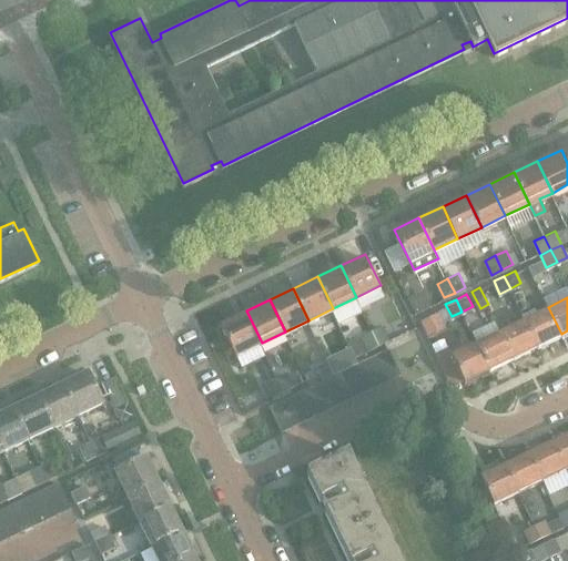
[(535,306),(521,313),(537,345),(561,334),(548,307),(538,312),(535,306)]
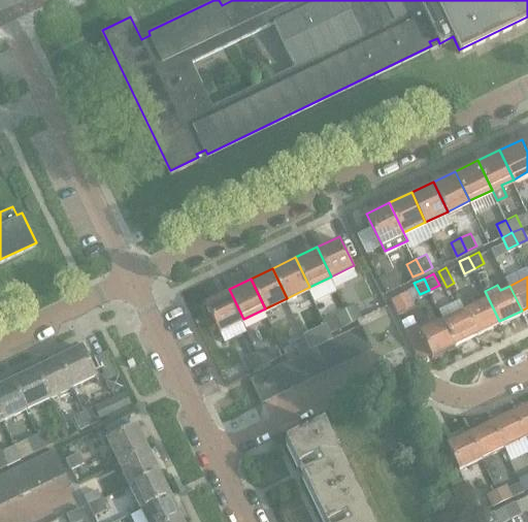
[(408,286),(390,295),(397,311),(416,301),(414,297),(408,286)]
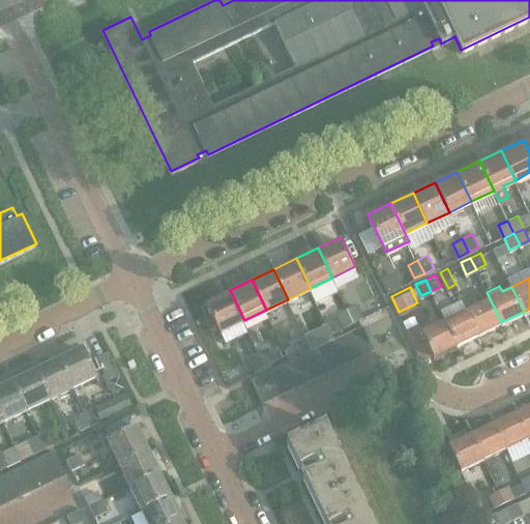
[(244,320),(230,290),(207,301),(222,331),(244,320)]
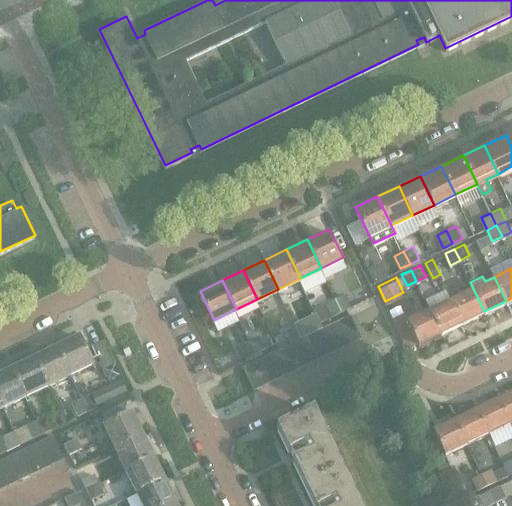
[(458,287),(461,293),(451,298),(463,322),(484,311),(470,282),(458,287)]
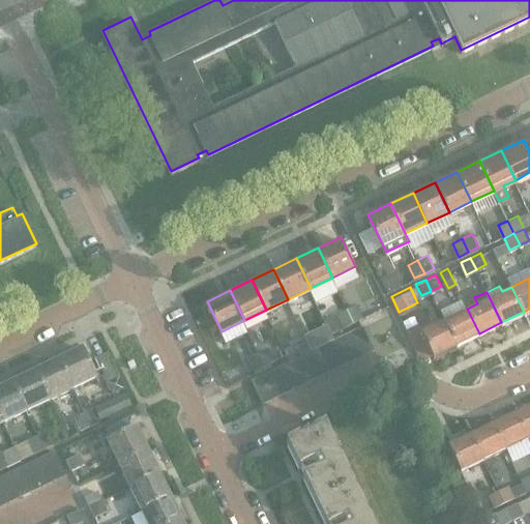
[(357,301),(348,307),(354,320),(363,315),(357,301)]
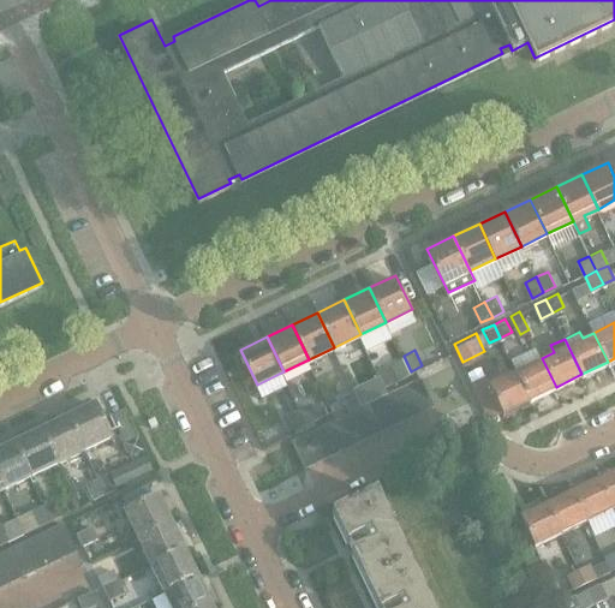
[(411,371),(404,356),(392,362),(399,376),(411,371)]
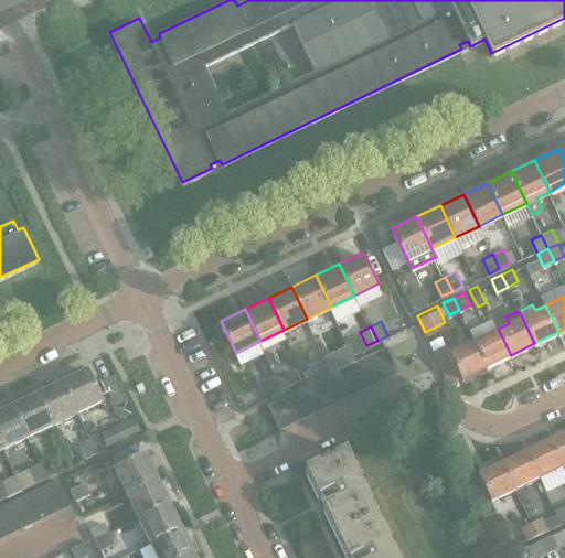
[(480,330),(471,333),(475,340),(487,366),(511,355),(498,329),(483,335),(480,330)]
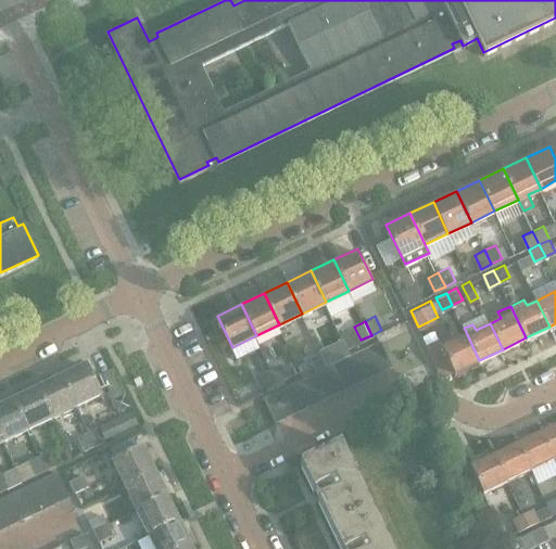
[(479,360),(467,334),(442,346),(455,372),(479,360)]
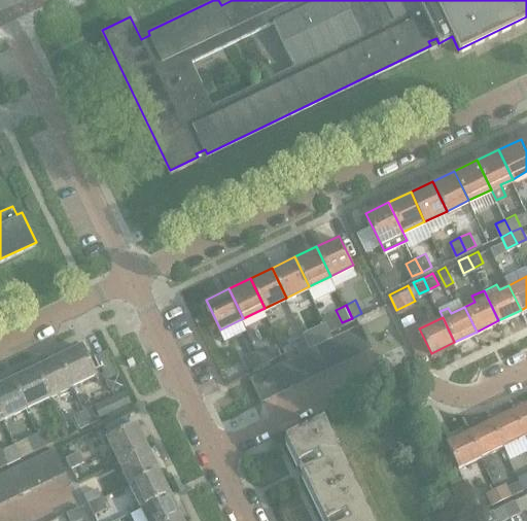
[(361,321),(350,327),(361,351),(373,346),(361,321)]
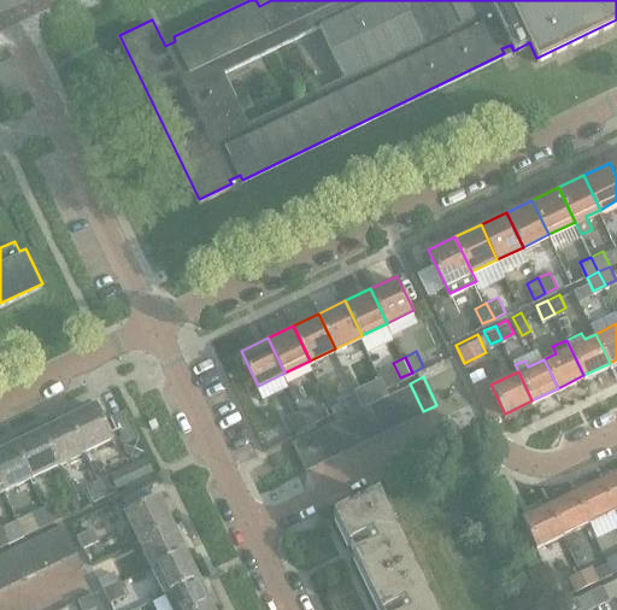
[(368,383),(357,389),(364,404),(375,399),(368,383)]
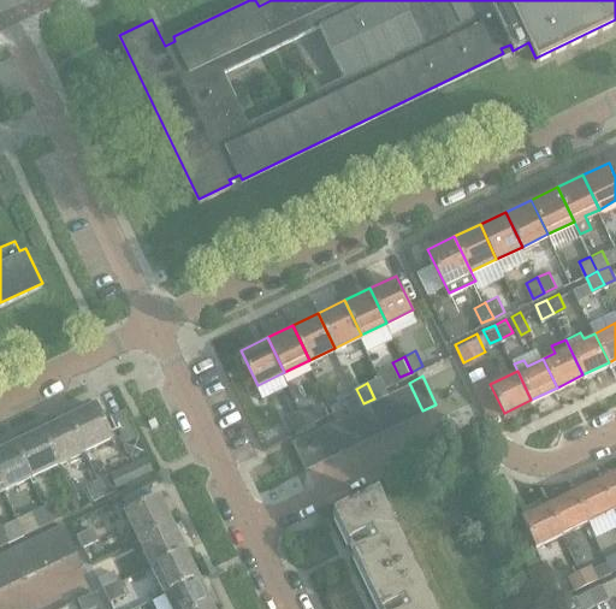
[(409,383),(396,389),(409,417),(422,411),(409,383)]
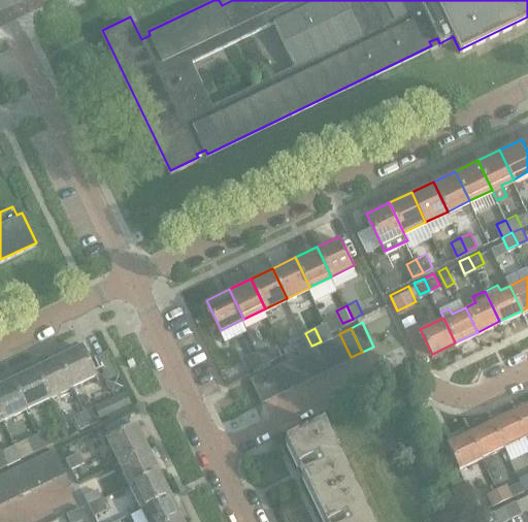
[(311,346),(305,333),(295,337),(301,351),(311,346)]
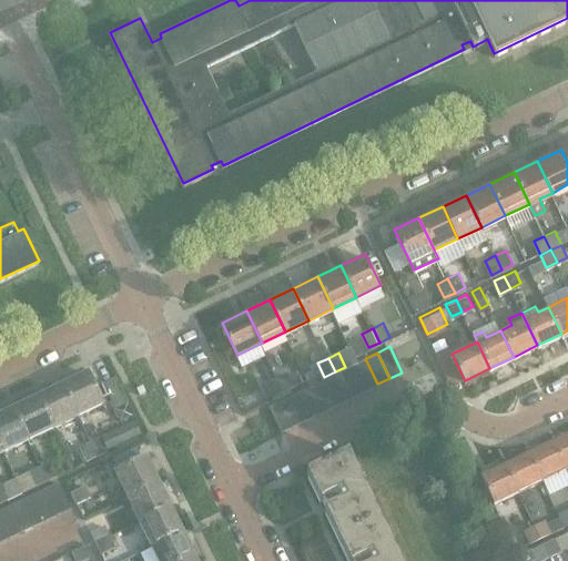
[(365,358),(354,364),(366,389),(377,384),(365,358)]
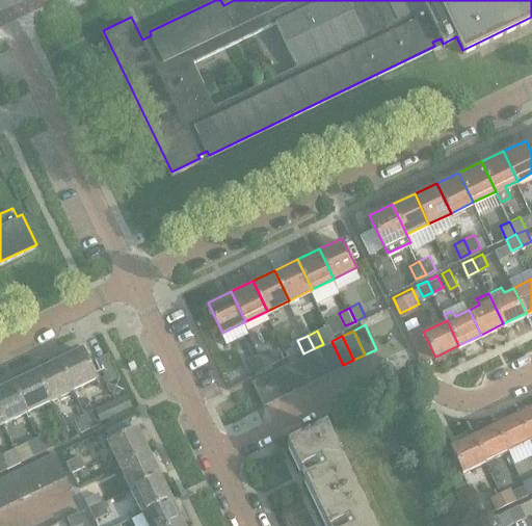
[(331,341),(320,346),(331,370),(343,365),(331,341)]
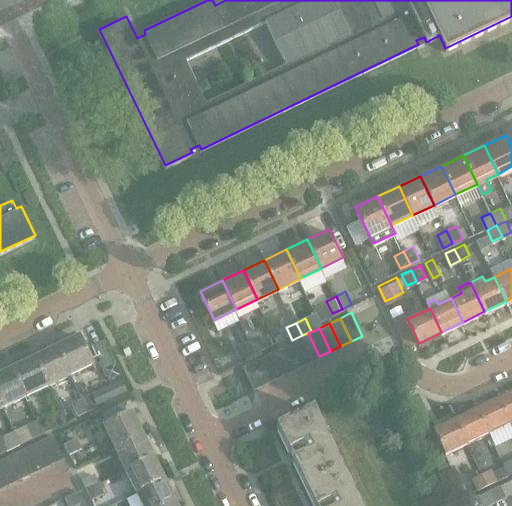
[(80,333),(57,344),(70,372),(93,361),(80,333)]
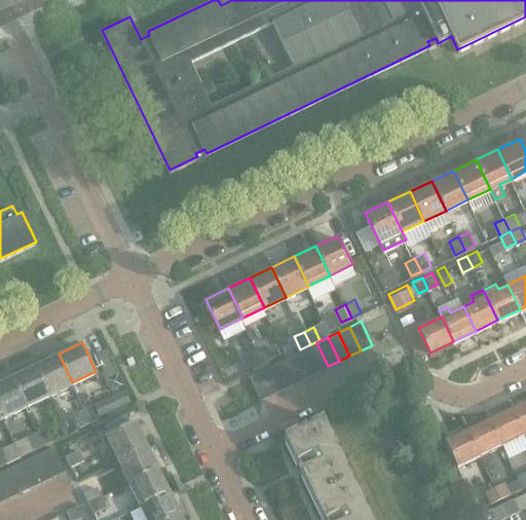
[(266,342),(257,346),(263,360),(273,355),(266,342)]
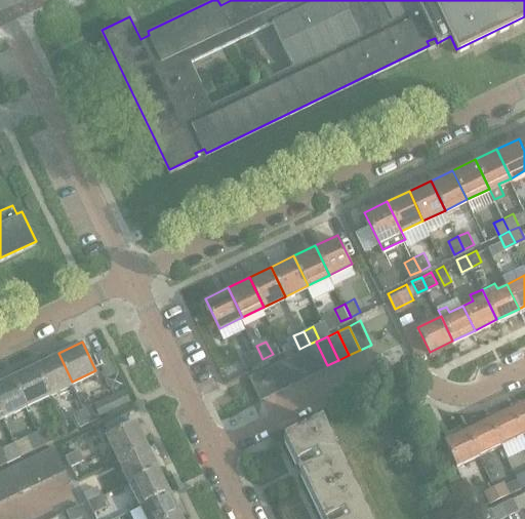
[(316,342),(305,347),(316,370),(327,365),(316,342)]
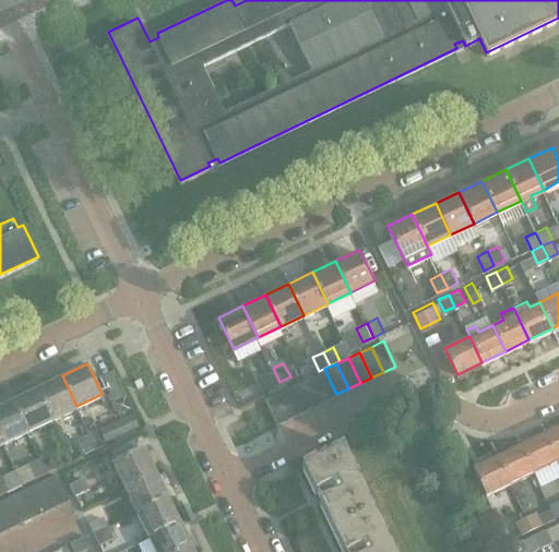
[(114,368),(102,373),(114,398),(126,393),(114,368)]
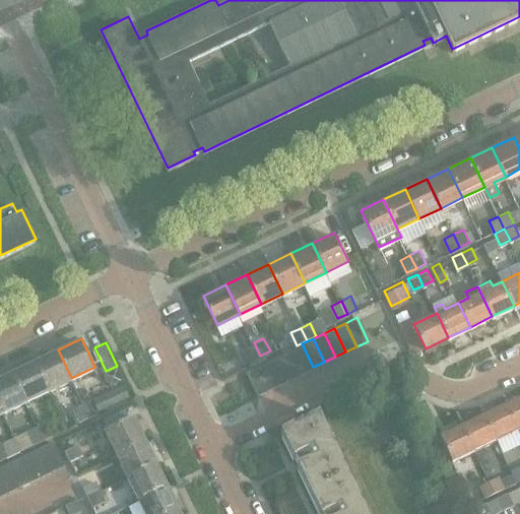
[(260,356),(254,342),(244,347),(250,361),(260,356)]
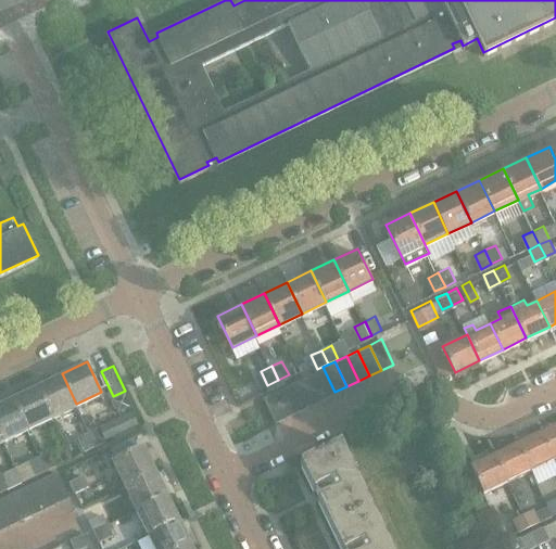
[(323,367),(312,372),(324,397),(335,392),(323,367)]
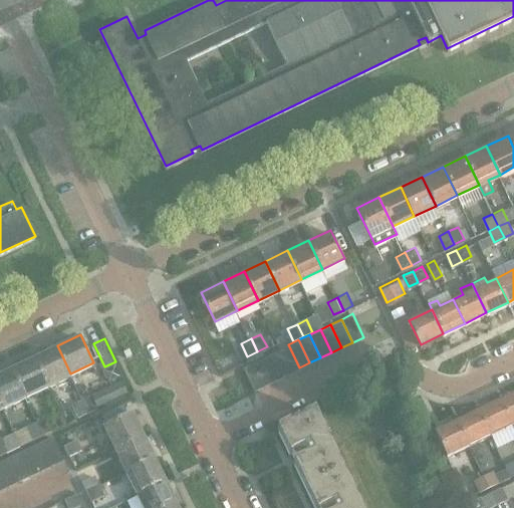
[(288,344),(277,349),(288,372),(299,367),(288,344)]
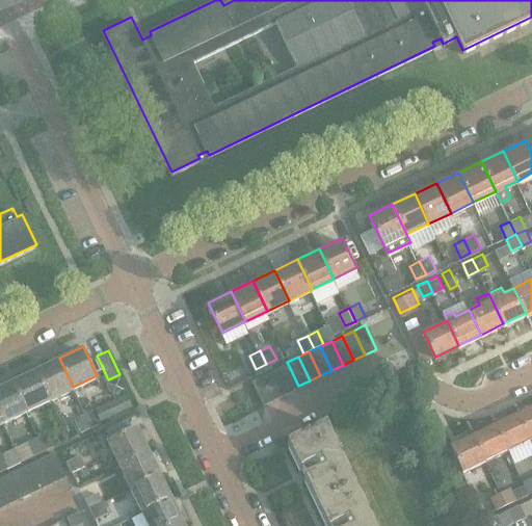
[(59,358),(35,369),(50,398),(73,387),(59,358)]
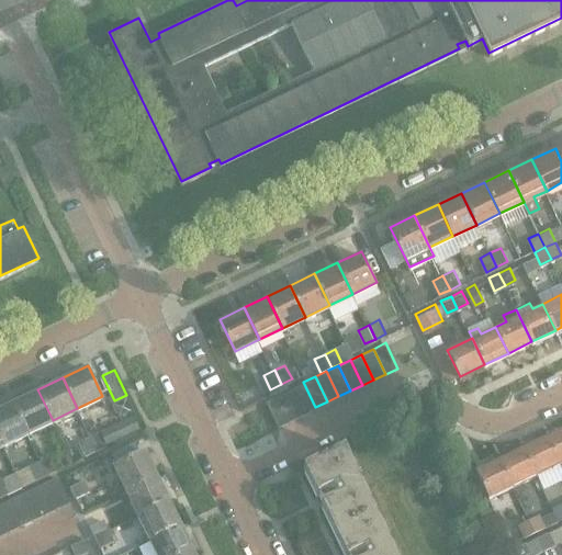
[(142,378),(135,381),(138,387),(145,384),(142,378)]
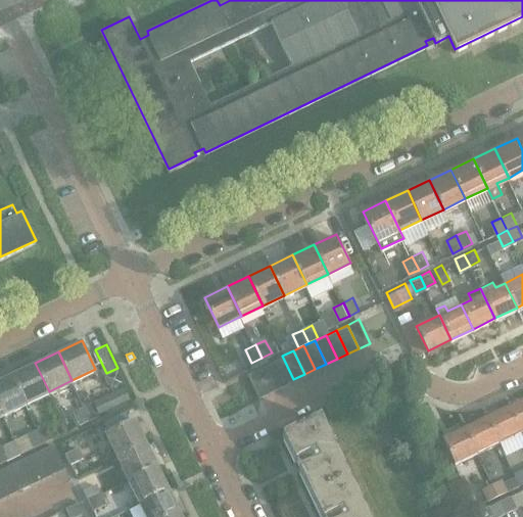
[(282,356),(271,362),(282,384),(293,379),(282,356)]
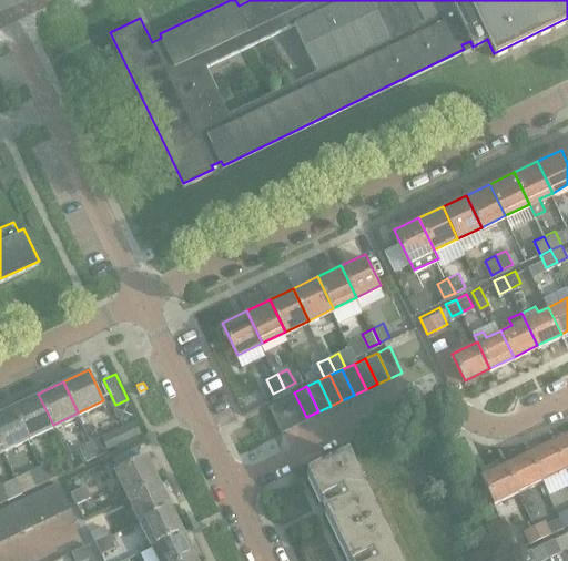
[(294,393),(283,398),(295,422),(306,417),(294,393)]
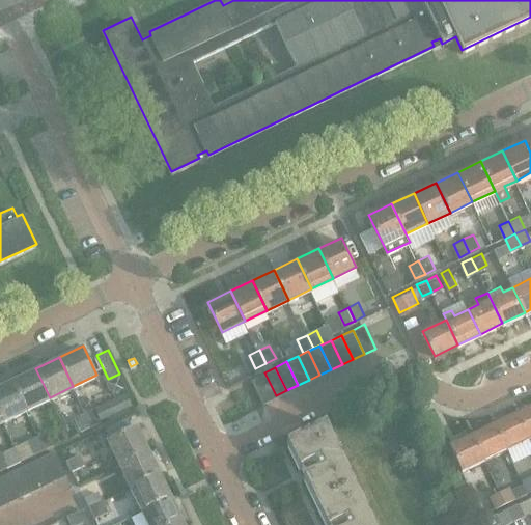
[(35,368),(12,380),(26,409),(50,397),(35,368)]
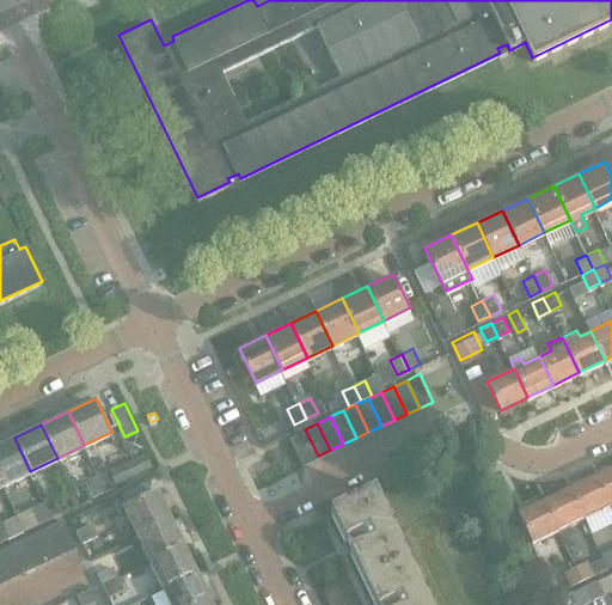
[(318,456),(305,429),(292,435),(305,463),(318,456)]
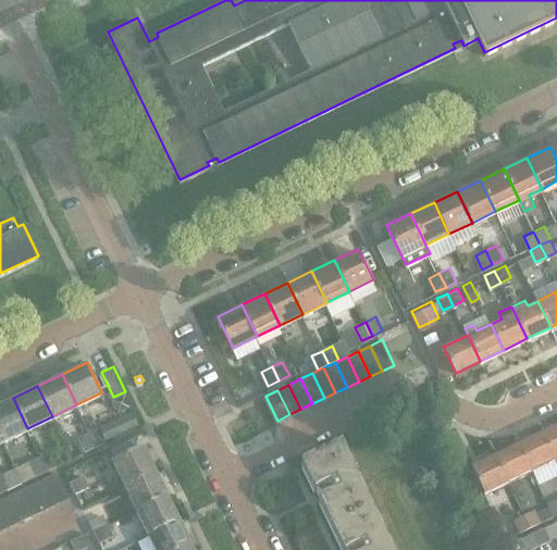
[(125,391),(113,397),(119,410),(131,404),(125,391)]
